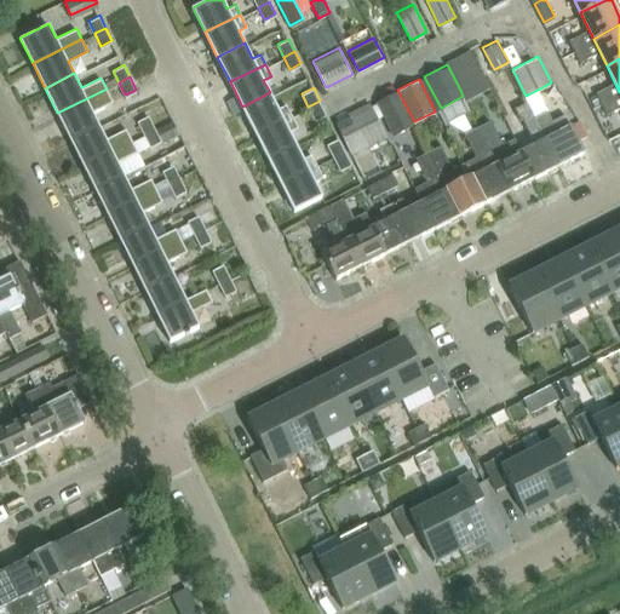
[(57,113),(69,138),(98,124),(92,109),(112,99),(107,89),(57,113)]
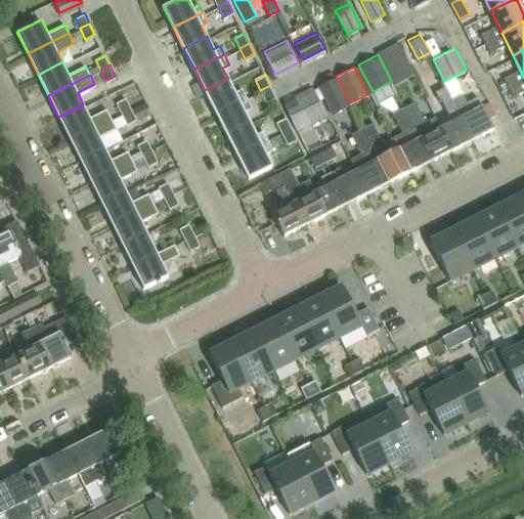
[(332,114),(349,104),(335,76),(317,85),(332,114)]
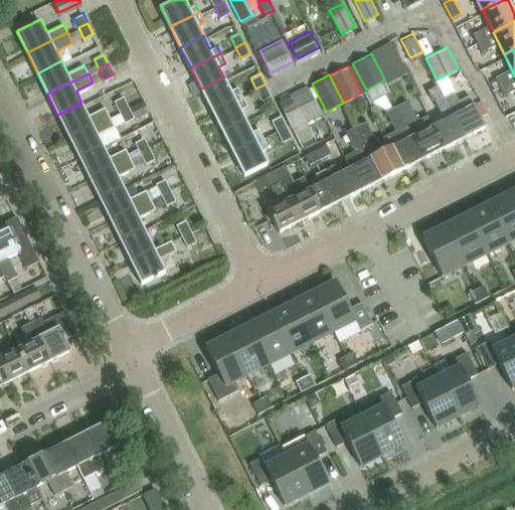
[(237,87),(230,90),(224,76),(201,89),(211,109),(240,95),(237,87)]
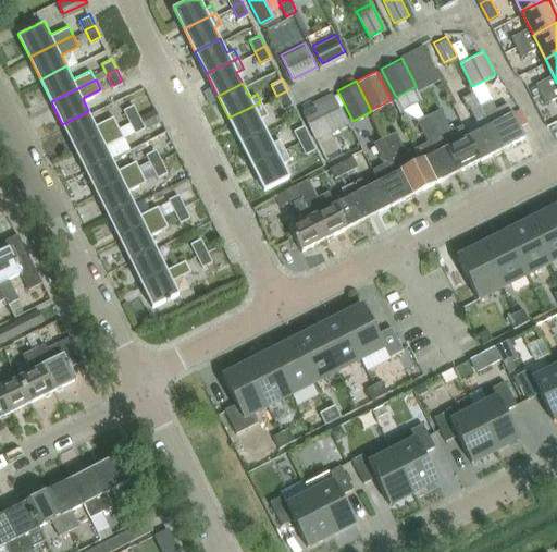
[(524,135),(512,111),(514,110),(508,101),(498,107),(486,83),(472,89),(500,147),(524,135)]
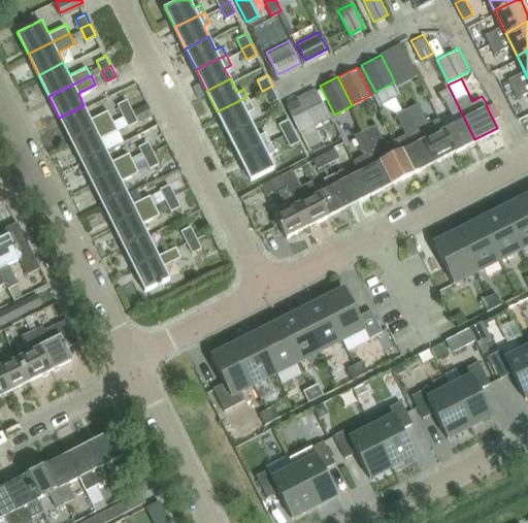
[(296,95),(297,97),(311,125),(330,116),(315,85),(296,95)]
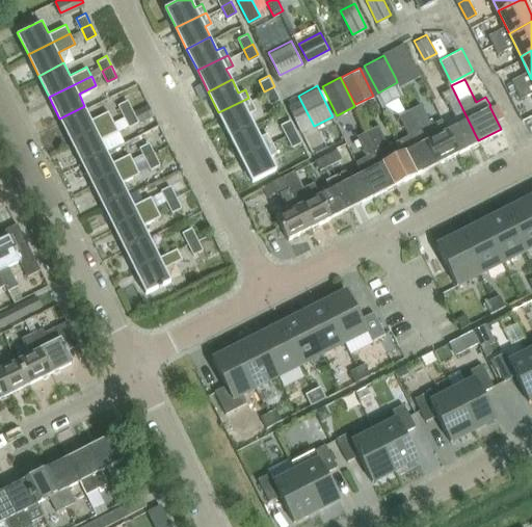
[(444,89),(459,121),(445,129),(456,152),(478,140),(451,85),(444,89)]
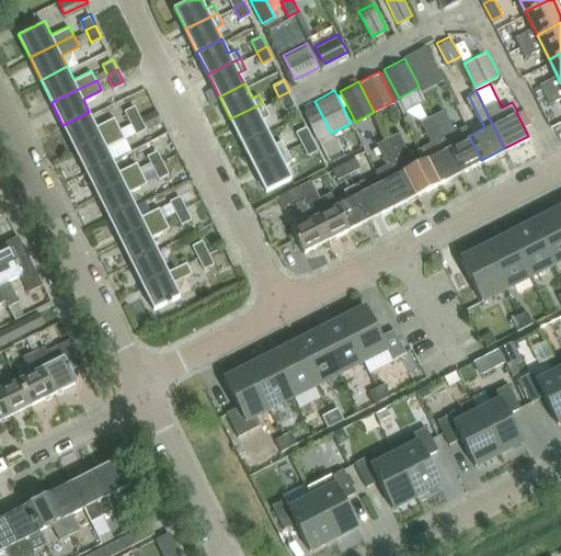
[(295,102),(289,91),(278,97),(284,108),(295,102)]
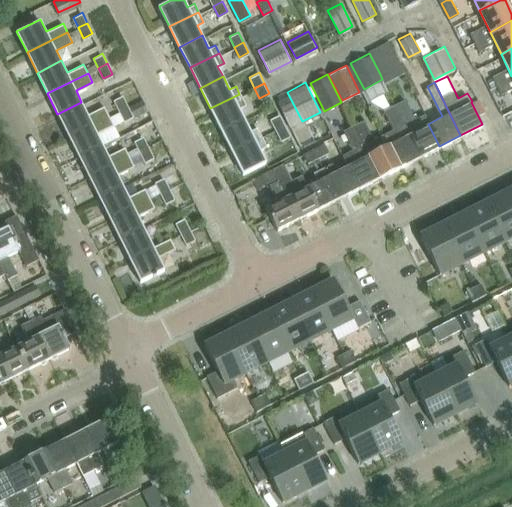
[(119,109),(128,104),(123,94),(114,98),(119,109)]
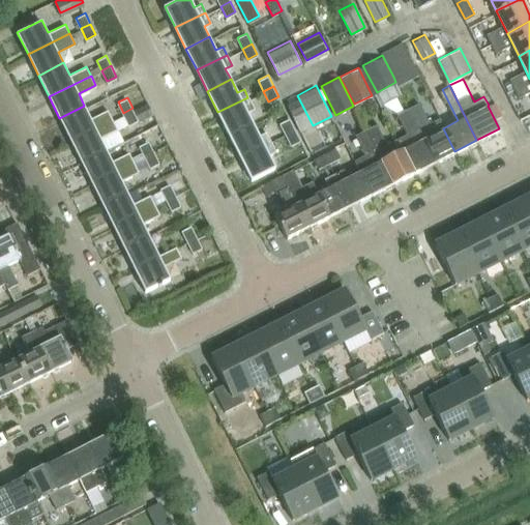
[(229,134),(252,121),(246,111),(253,108),(247,97),(217,112),(229,134)]
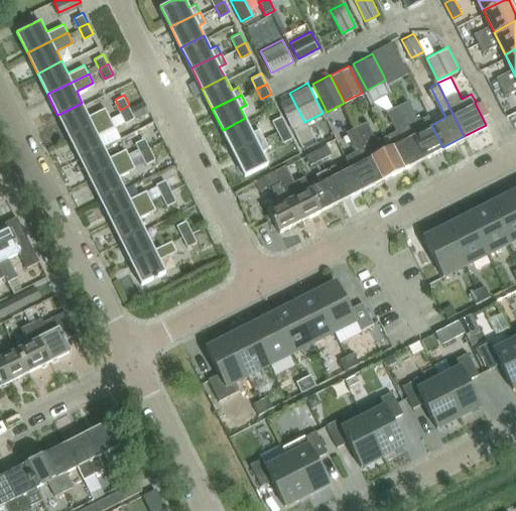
[(292,128),(304,122),(290,95),(278,101),(292,128)]
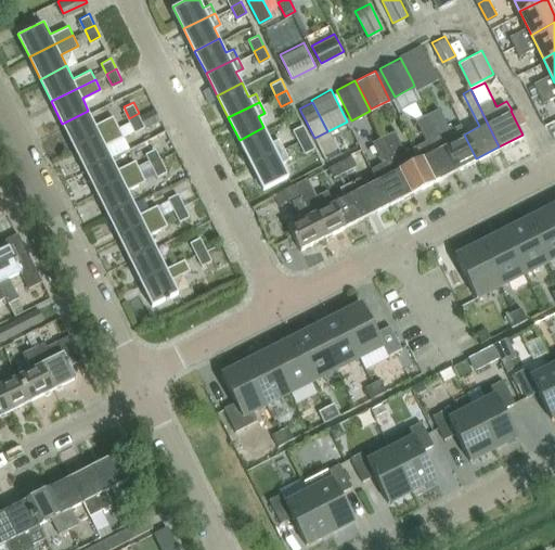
[(438,107),(426,113),(430,123),(442,117),(438,107)]
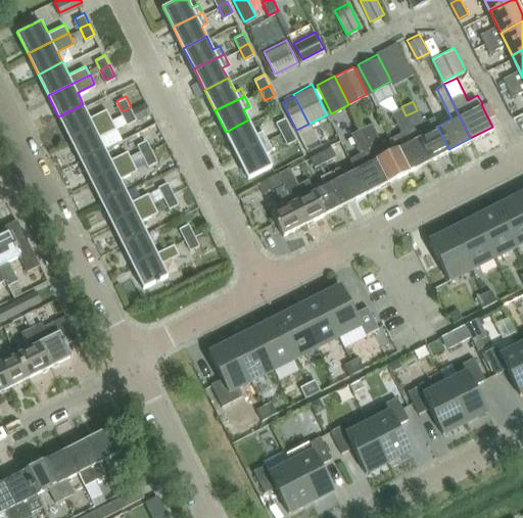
[(89,115),(83,104),(58,116),(68,137),(110,116),(106,107),(89,115)]
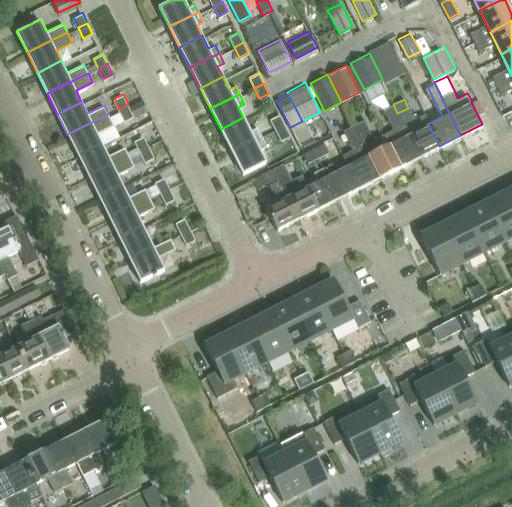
[(133,115),(128,104),(119,109),(124,119),(133,115)]
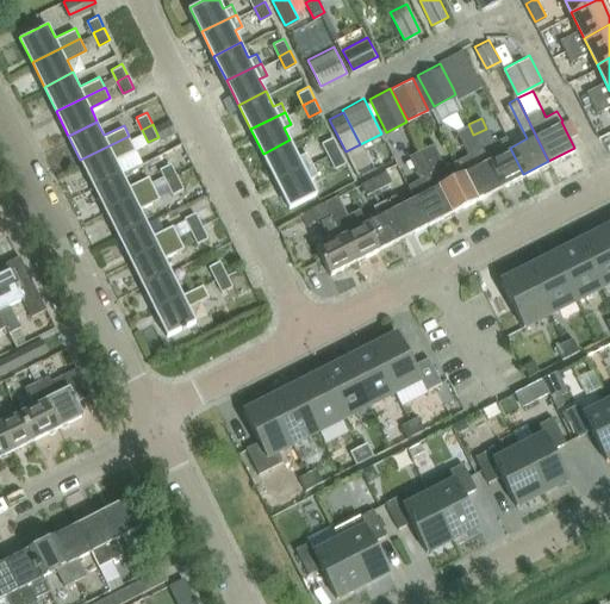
[(474,199),(499,186),(473,135),(468,124),(455,131),(467,154),(456,159),(455,160),(474,199)]
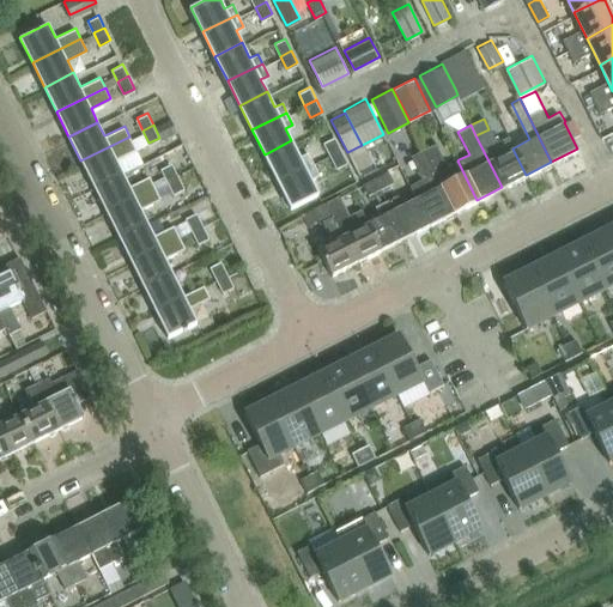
[(489,129),(475,135),(502,187),(526,175),(513,149),(507,137),(495,143),(489,129)]
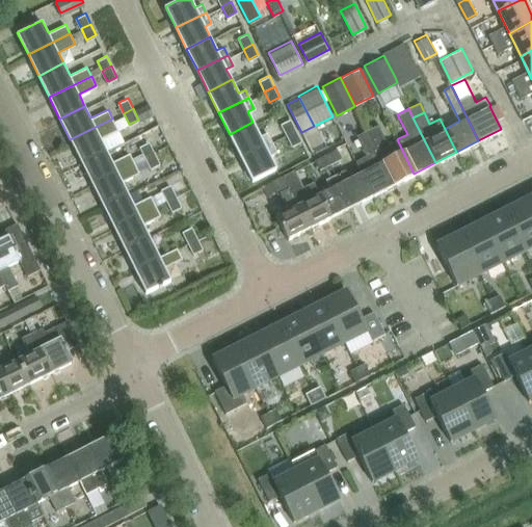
[(290,117),(281,123),(286,134),(296,128),(290,117)]
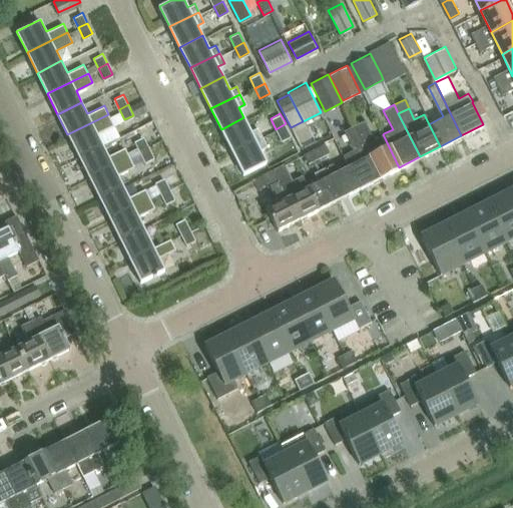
[(67,134),(78,155),(102,143),(96,132),(113,123),(108,114),(67,134)]
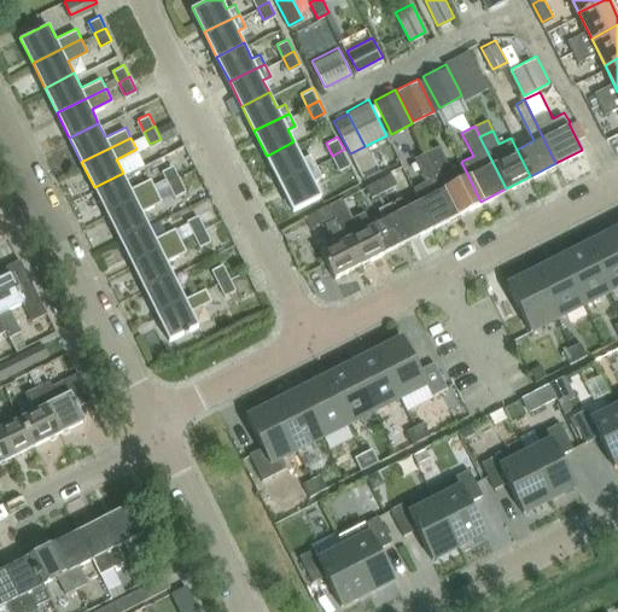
[(309,153),(302,157),(293,141),(267,156),(279,180),(314,163),(309,153)]
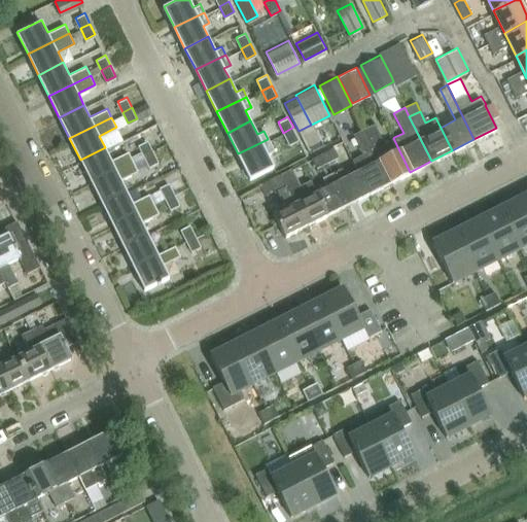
[(362,129),(388,182),(410,172),(393,138),(385,142),(375,123),(362,129)]
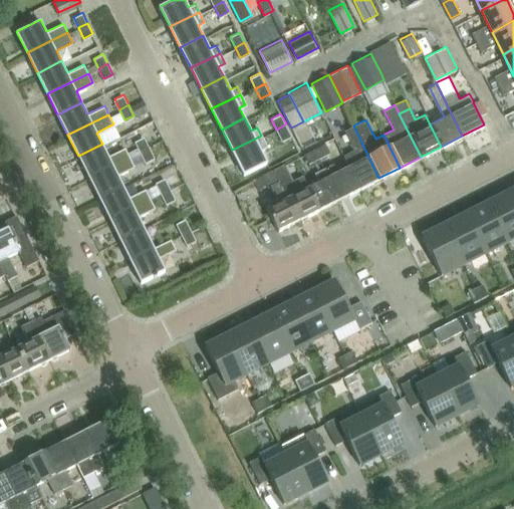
[(286,123),(276,130),(282,140),(291,135),(286,123)]
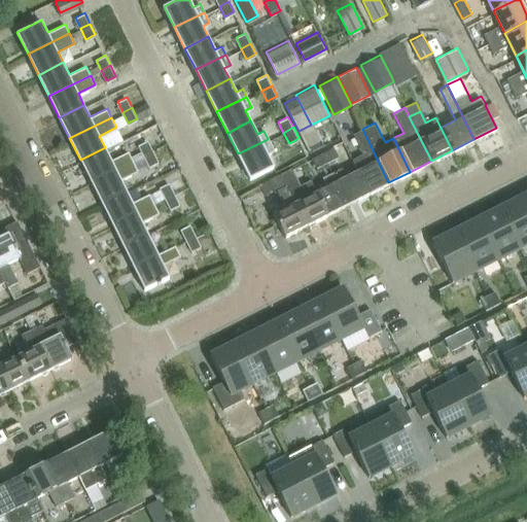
[(352,159),(357,170),(356,170),(367,193),(388,182),(362,129),(353,134),(363,153),(352,159)]
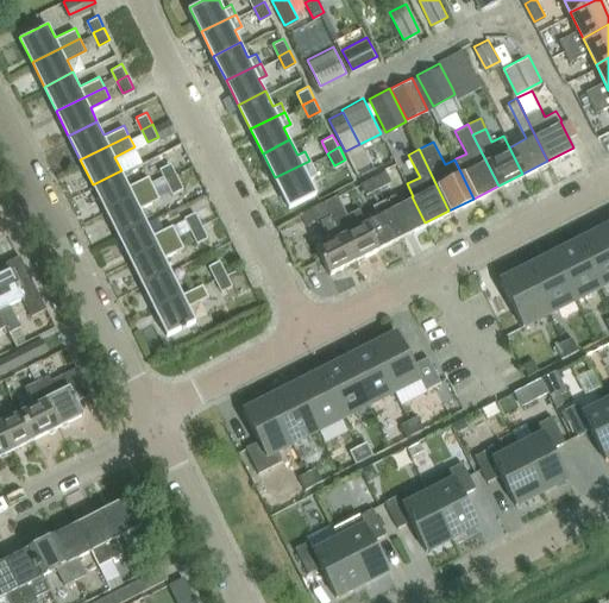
[(288,205),(315,190),(308,176),(315,173),(309,161),(275,177),(288,205)]
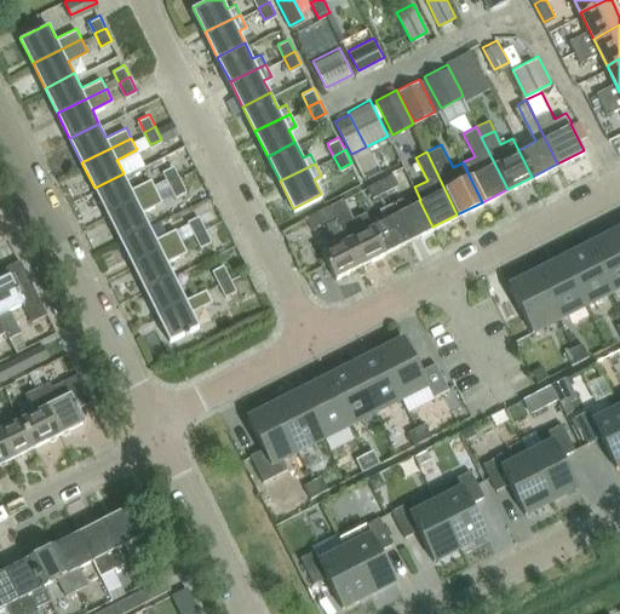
[(168,182),(179,177),(173,165),(162,170),(168,182)]
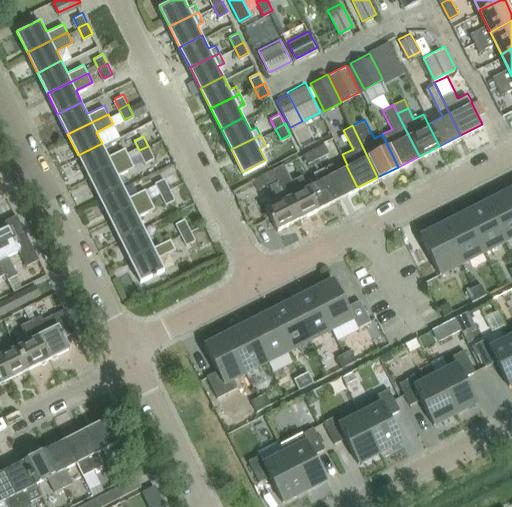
[(329,151),(324,142),(314,147),(318,156),(329,151)]
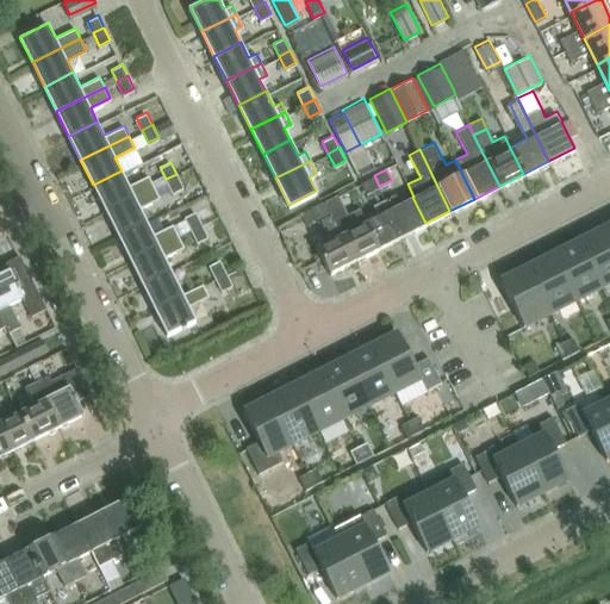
[(122,170),(93,185),(105,209),(154,185),(148,174),(129,184),(122,170)]
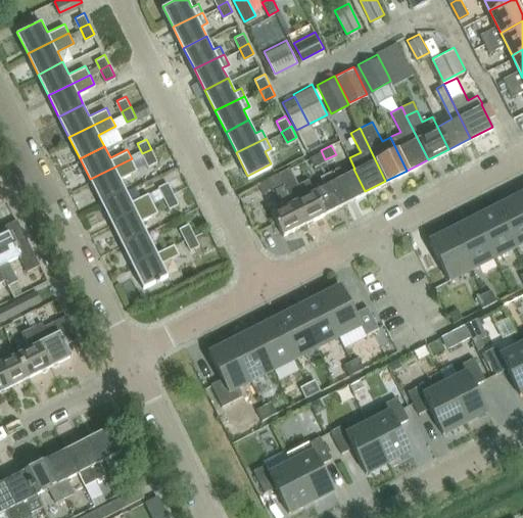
[(151,149),(142,153),(147,163),(156,159),(151,149)]
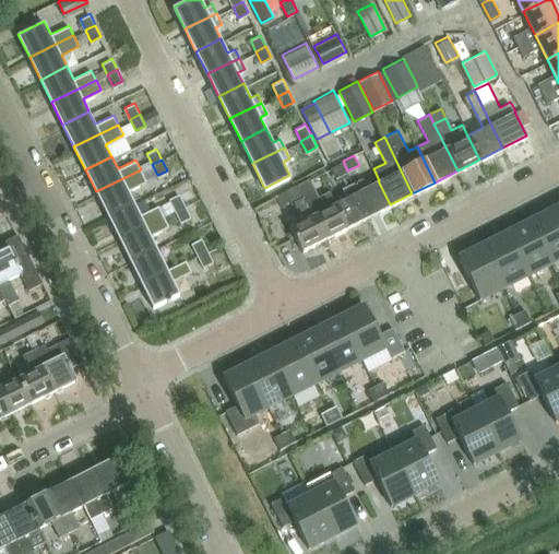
[(347,171),(343,161),(331,167),(336,177),(347,171)]
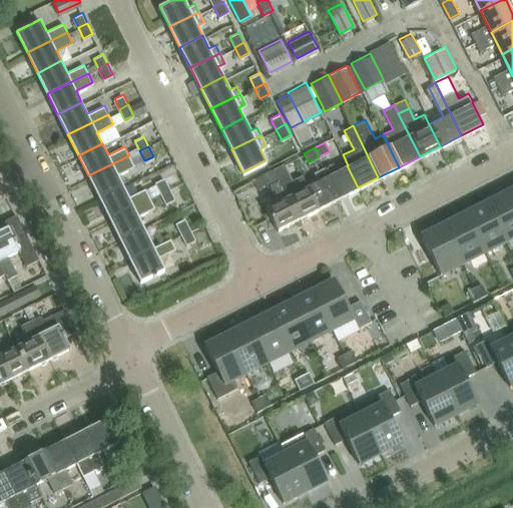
[(88,175),(98,196),(122,184),(117,173),(133,165),(129,155),(88,175)]
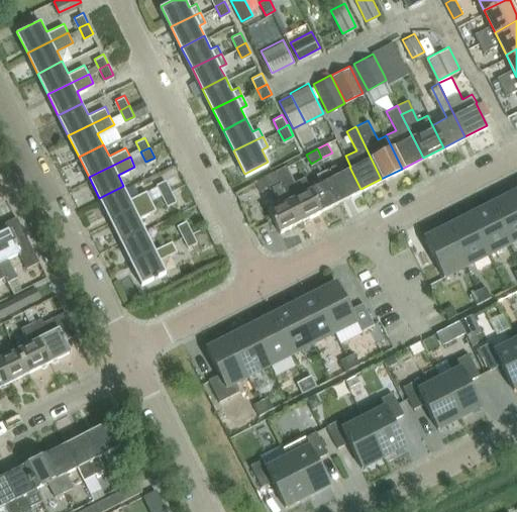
[(287,164),(273,171),(277,180),(281,179),(282,181),(279,183),(298,221),(319,210),(302,177),(295,180),(287,164)]
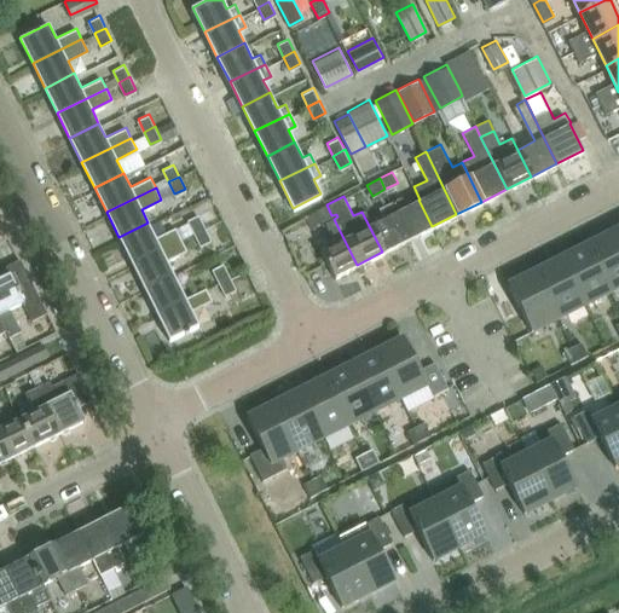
[(432,226),(418,200),(409,204),(404,196),(389,203),(408,240),(432,226)]
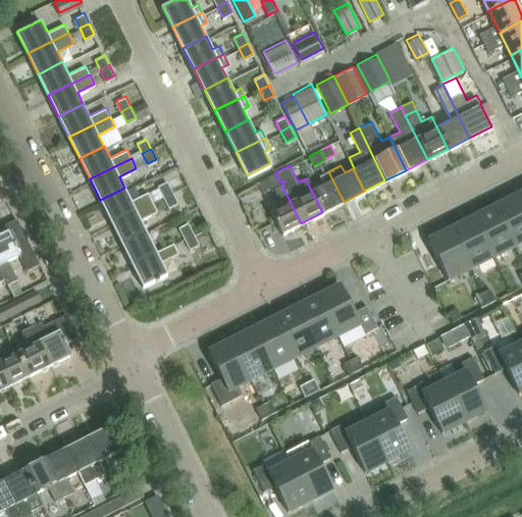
[(320,175),(323,184),(312,189),(307,177),(305,178),(322,212),(344,202),(328,171),(320,175)]
